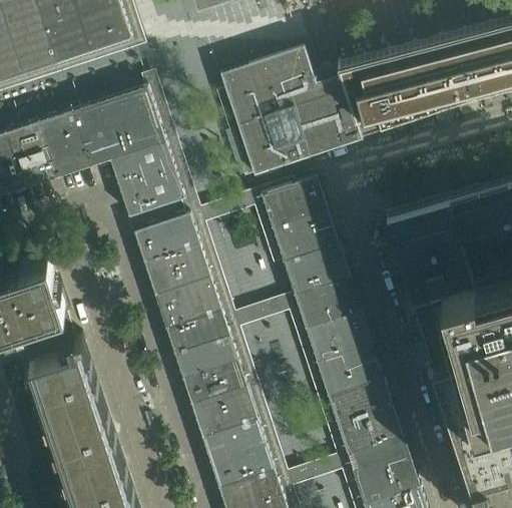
[(0,83),(133,39),(120,0),(0,0),(0,83)]
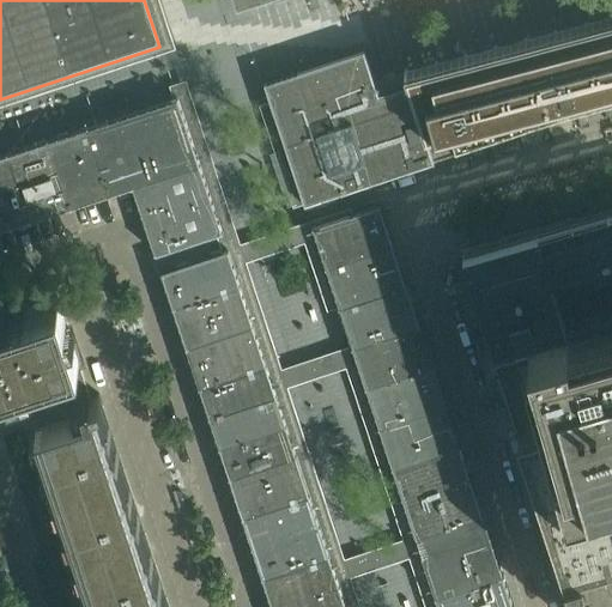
[(234,0),(237,12),(276,0),(234,0)]
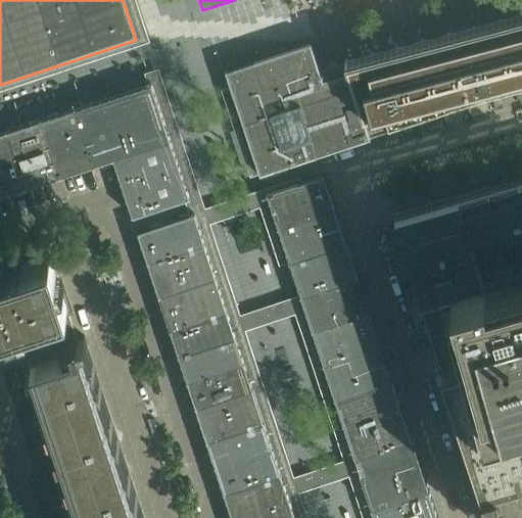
[(476,111),(521,97),(521,14),(346,67),(369,143),(476,111)]
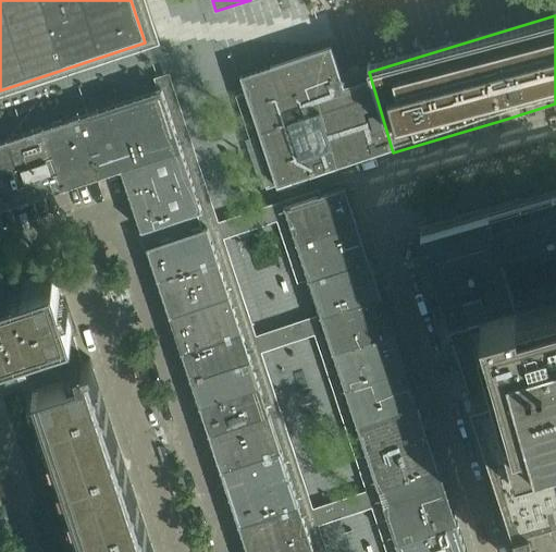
[(393,152),(369,72),(360,75),(354,76),(341,81),(332,51),(239,78),(246,97),(273,188),(393,152)]
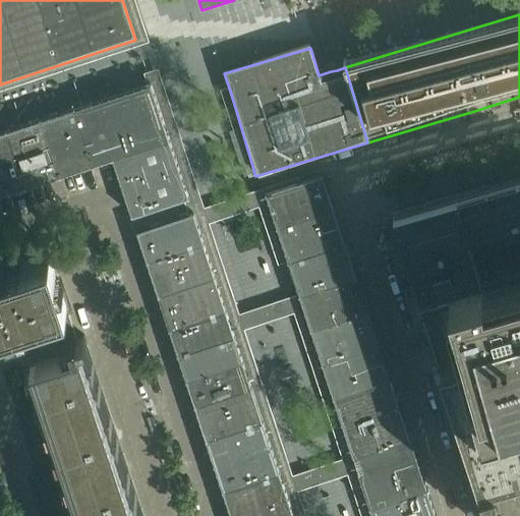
[(170,144),(151,87),(73,112),(93,169),(112,163),(170,144)]
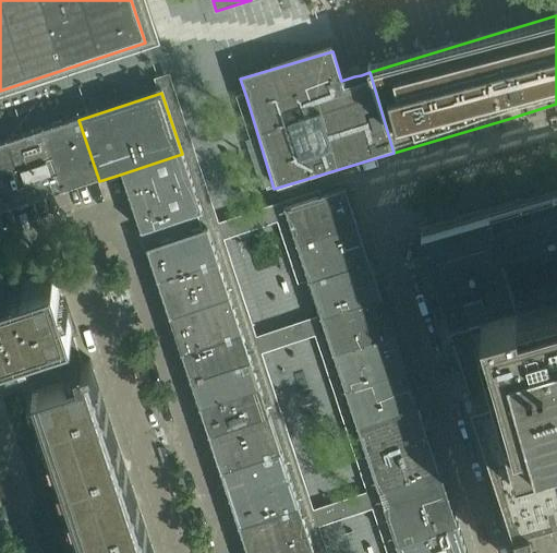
[(79,120),(43,132),(63,194),(99,181),(79,120)]
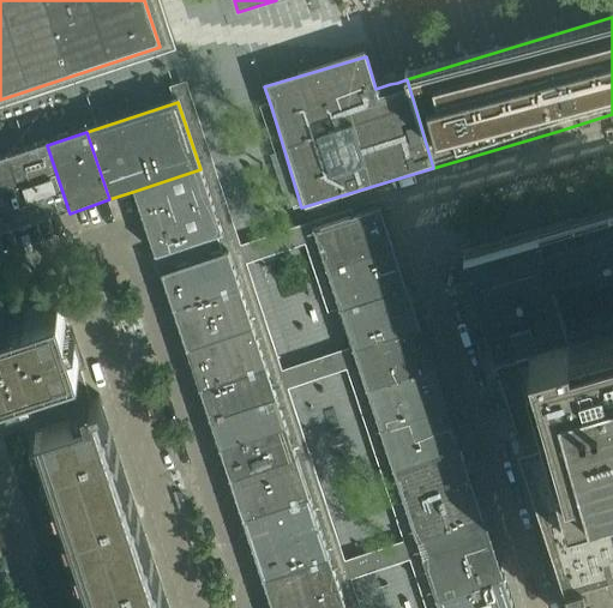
[(47,145),(7,158),(29,227),(70,214),(47,145)]
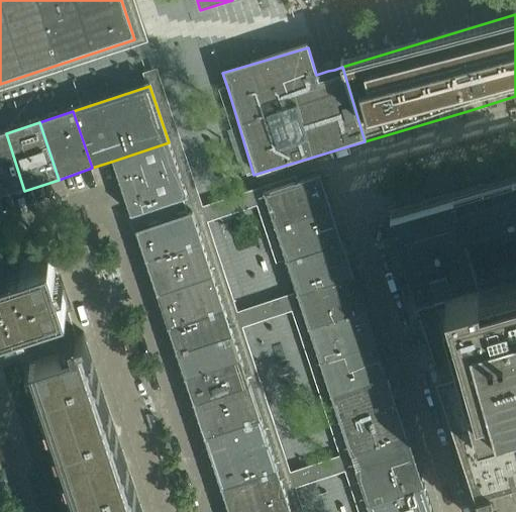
[(6,133),(0,134),(0,199),(24,191),(6,133)]
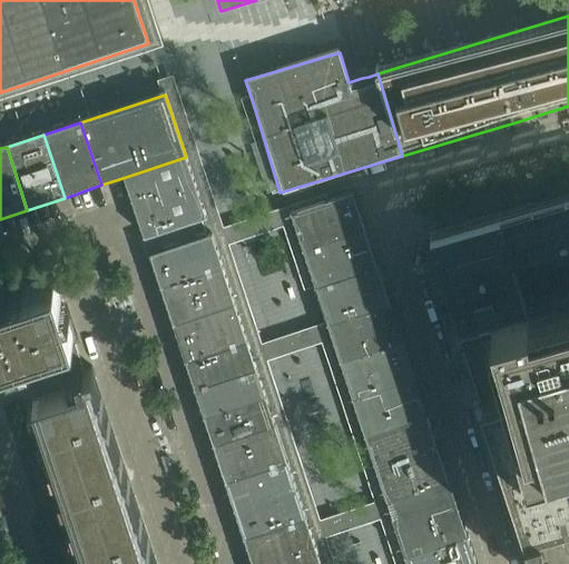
[(186,157),(123,178),(144,240),(145,239),(145,240),(207,220),(186,157)]
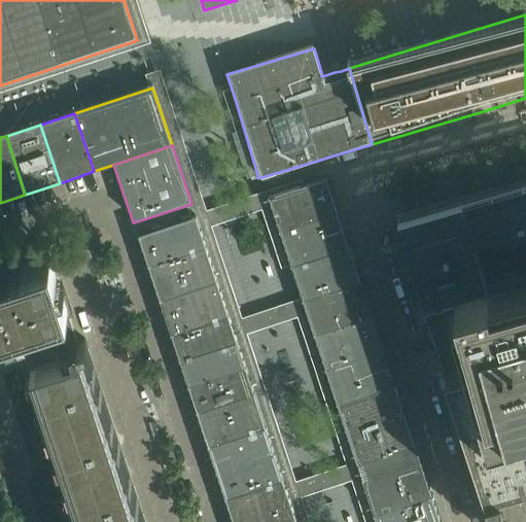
[(337,214),(325,180),(324,180),(268,199),(279,234),(337,214)]
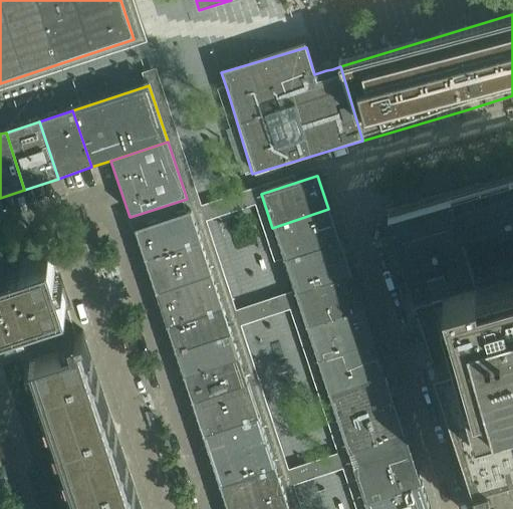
[(512,179),(463,194),(409,210),(408,207),(393,211),(394,215),(388,217),(410,285),(418,296),(512,267),(512,179)]
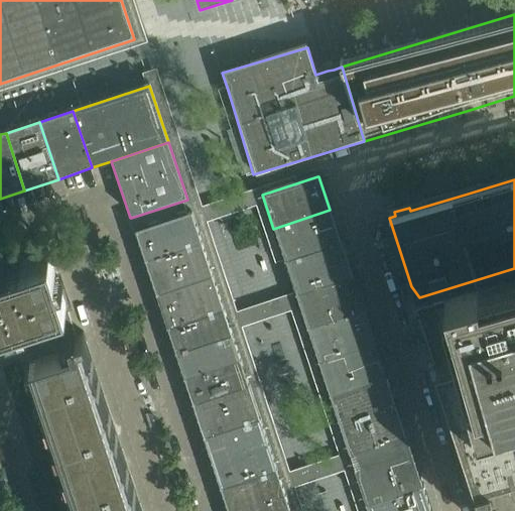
[(341,244),(330,210),(273,229),(284,262),(341,244)]
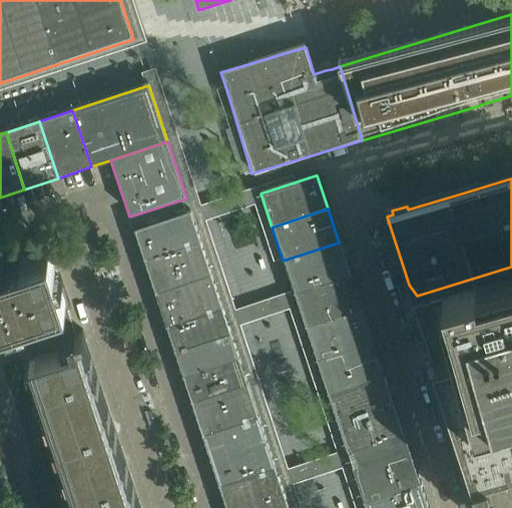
[(160,222),(135,230),(135,231),(134,231),(143,261),(200,241),(193,220),(191,212),(160,222)]
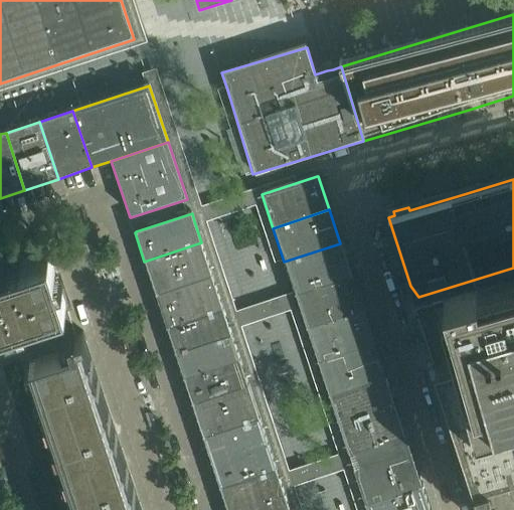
[(201,242),(144,262),(156,296),(213,277),(201,242)]
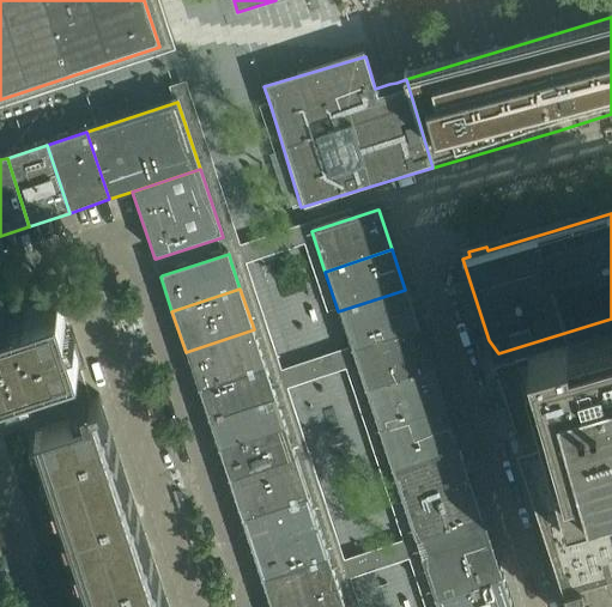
[(405,290),(338,311),(351,352),(419,329),(405,290)]
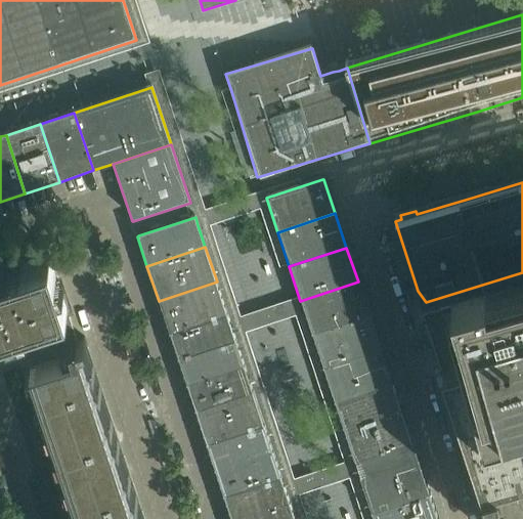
[(0,339),(43,325),(42,319),(49,317),(66,312),(67,312),(49,259),(13,271),(13,270),(0,274),(0,339)]
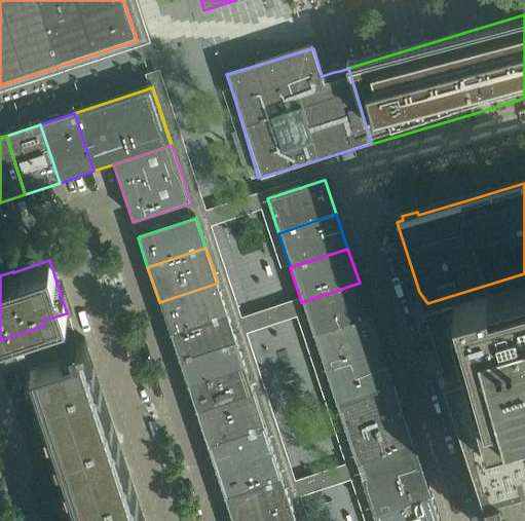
[(524,520),(524,273),(427,303),(436,333),(444,362),(451,385),(491,520),(524,520)]
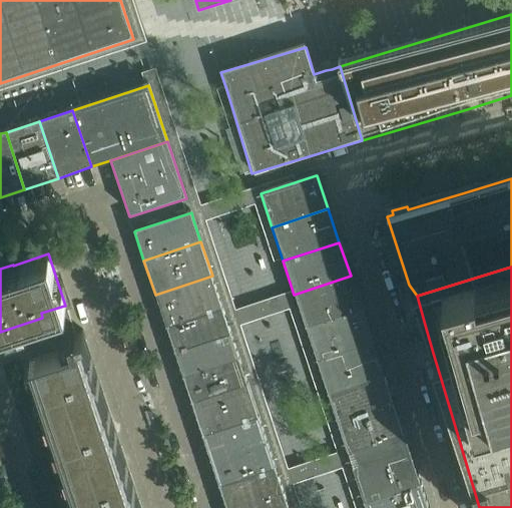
[(212,276),(155,295),(166,328),(223,309),(212,276)]
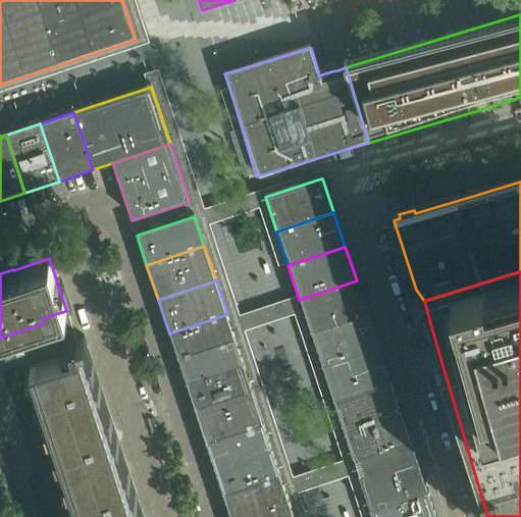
[(357,280),(299,300),(310,333),(368,314),(357,280)]
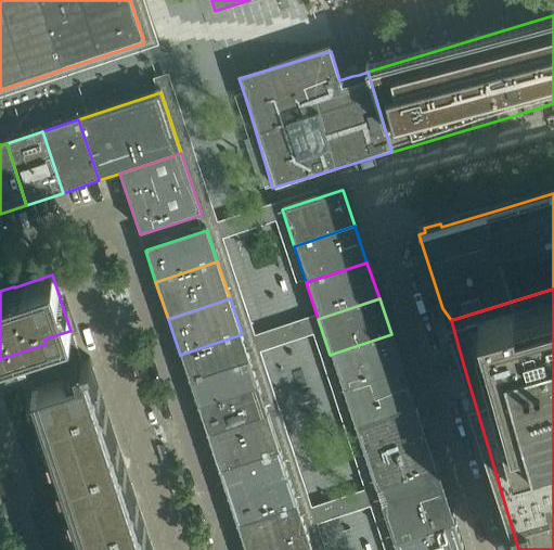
[(69,331),(52,336),(55,347),(54,347),(62,371),(81,366),(69,331)]
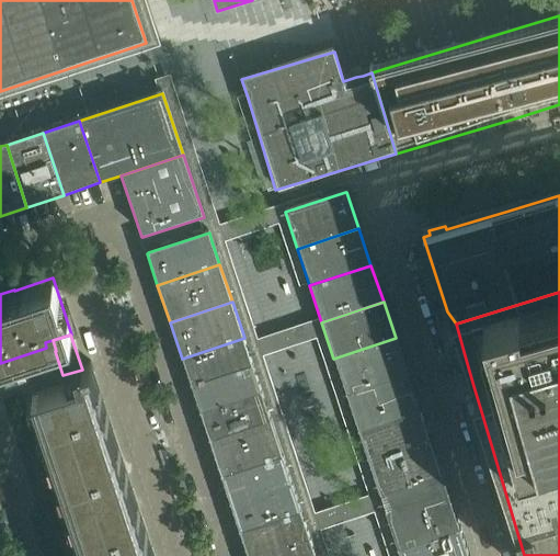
[(244,338),(182,359),(191,386),(253,365),(244,338)]
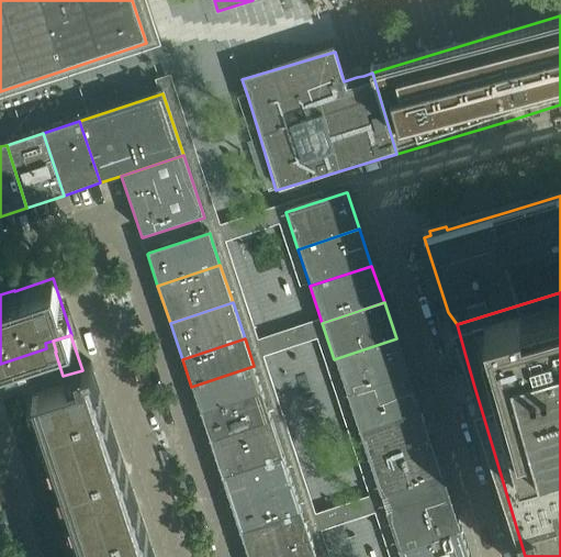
[(396,338),(334,359),(347,397),(408,376),(396,338)]
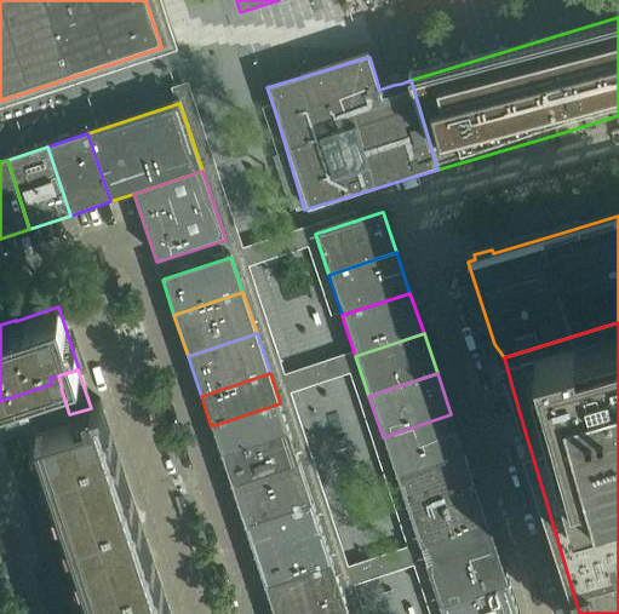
[(280,403),(211,426),(221,457),(290,434),(280,403)]
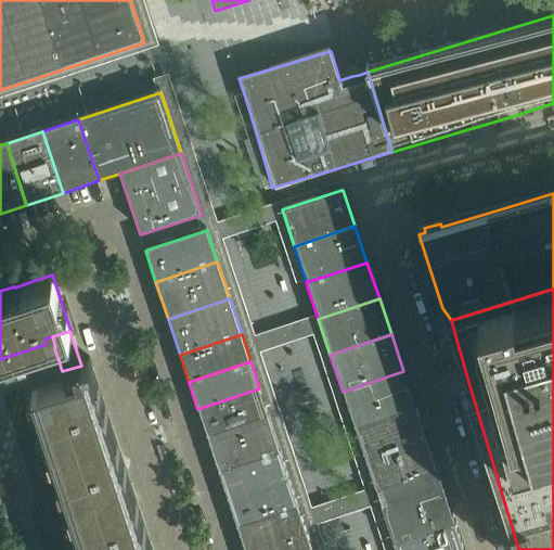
[(403,371),(343,392),(355,427),(415,407),(403,371)]
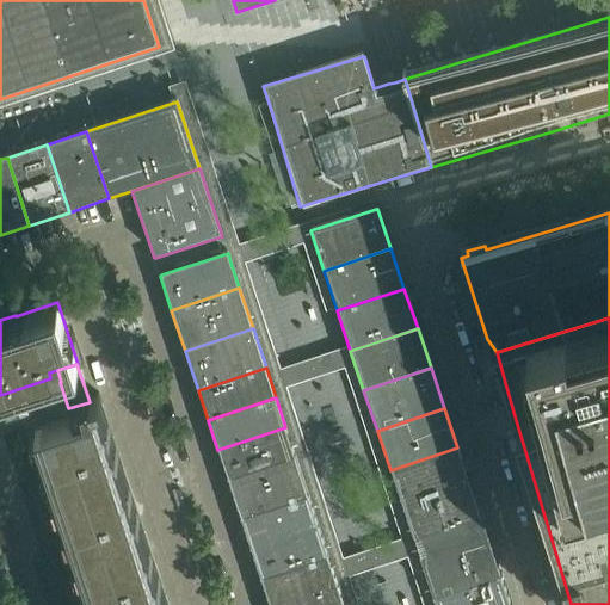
[(166,604),(155,570),(103,411),(36,433),(92,604),(166,604)]
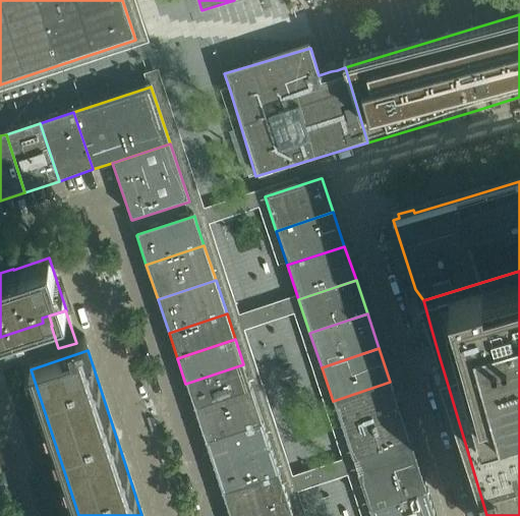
[(243,364),(185,384),(193,409),(251,390),(243,364)]
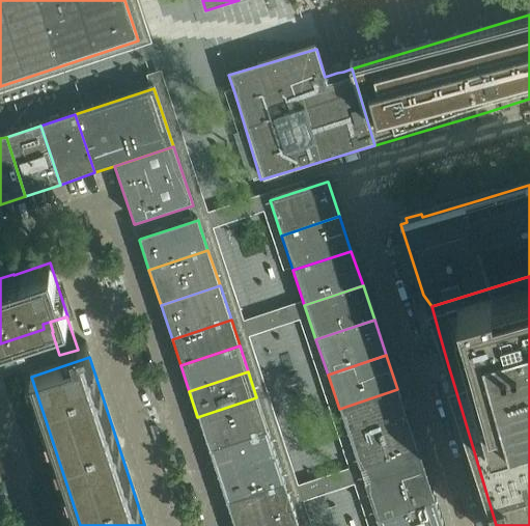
[(397,389),(339,409),(359,470),(417,450),(397,389)]
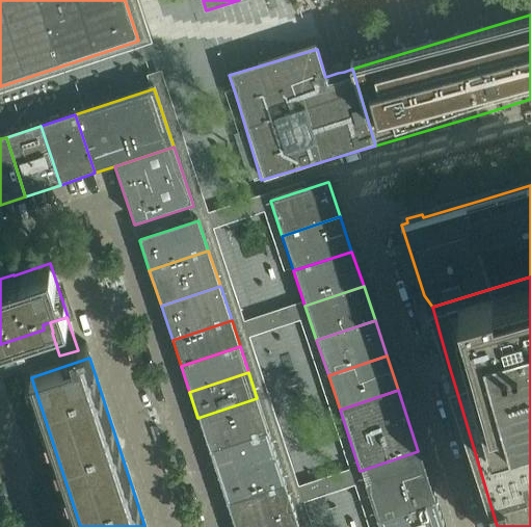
[(257,398),(197,418),(209,452),(268,433),(257,398)]
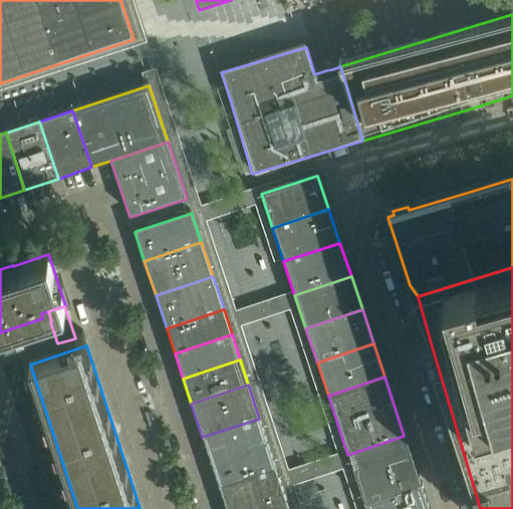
[(259,419),(202,437),(219,488),(276,469),(259,419)]
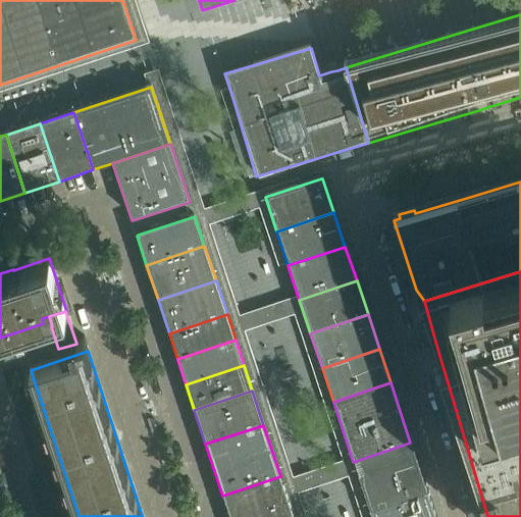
[(410,443),(353,462),(370,513),(427,494),(410,443)]
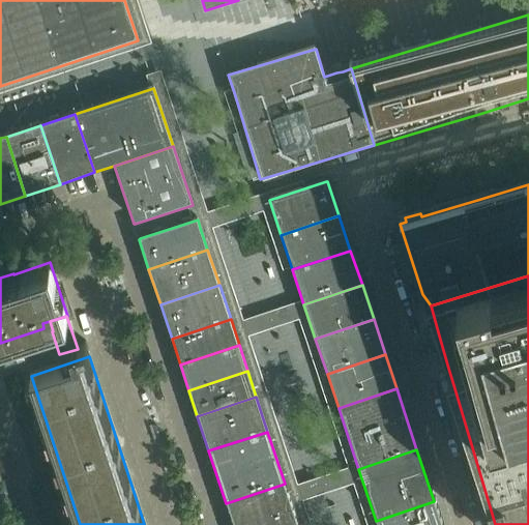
[(297,524),(285,484),(226,503),(232,524),(297,524)]
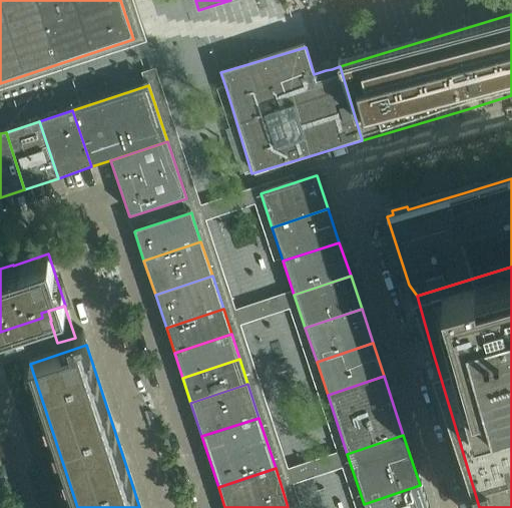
[(427,507),(420,485),(364,504),(365,507),(427,507)]
